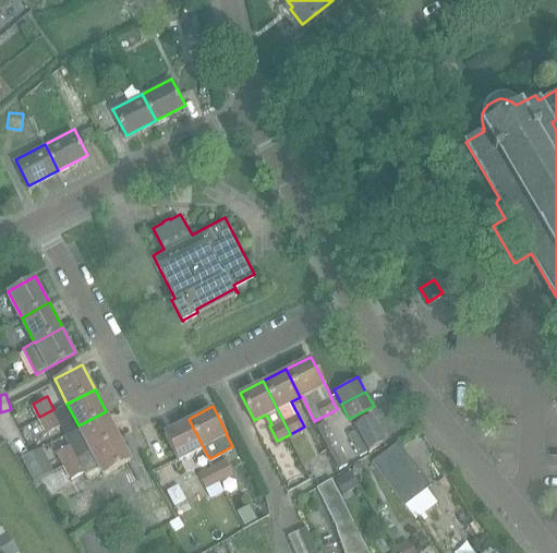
[(53,409),(39,417),(46,430),(61,422),(53,409)]
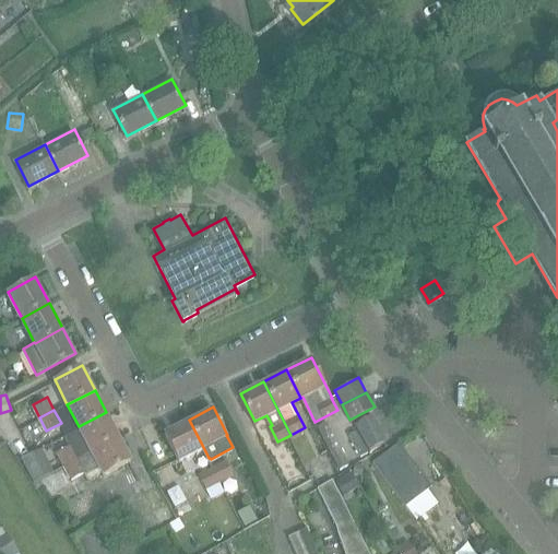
[(66,433),(71,443),(79,457),(118,436),(106,412),(79,426),(66,433)]
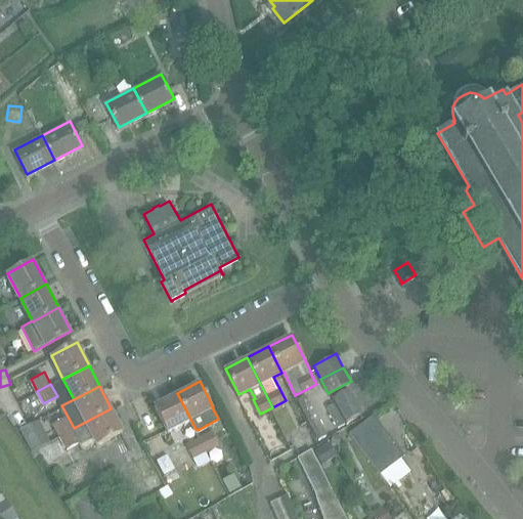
[(334,396),(347,420),(361,412),(348,388),(334,396)]
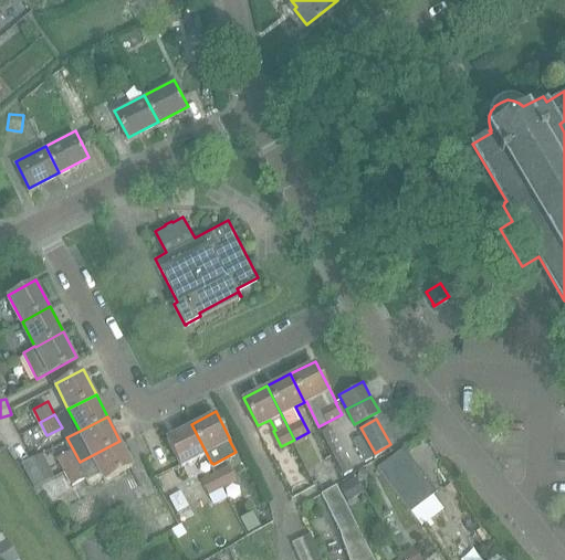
[(191,424),(167,436),(181,464),(185,463),(206,452),(191,424)]
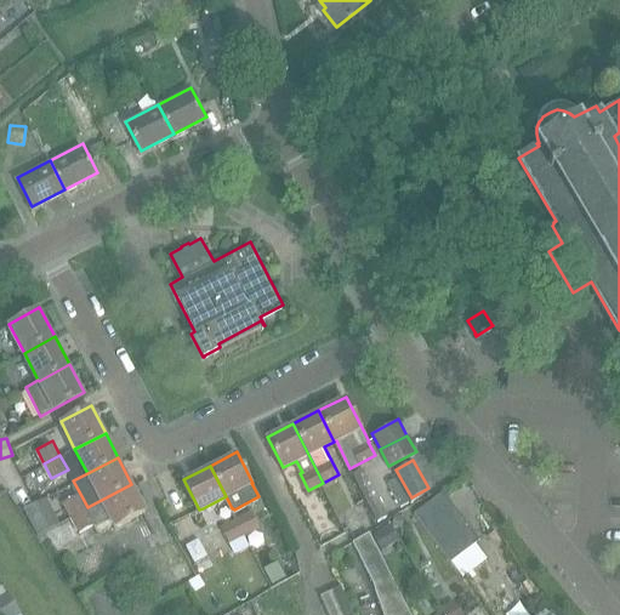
[(131,484),(87,507),(95,520),(98,529),(113,520),(115,525),(146,510),(131,484)]
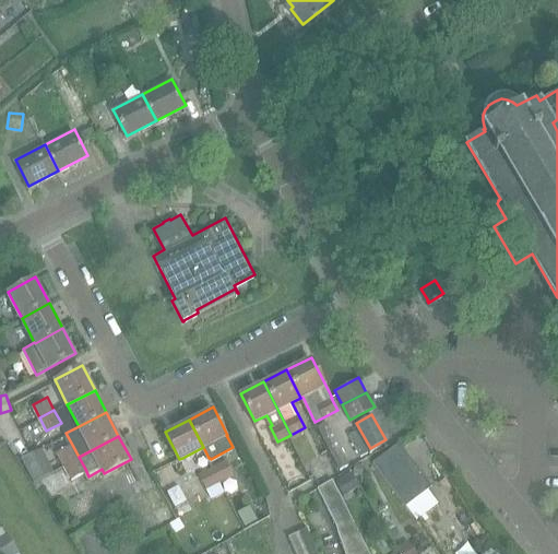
[(400,440),(376,459),(374,460),(406,504),(432,484),(400,440)]
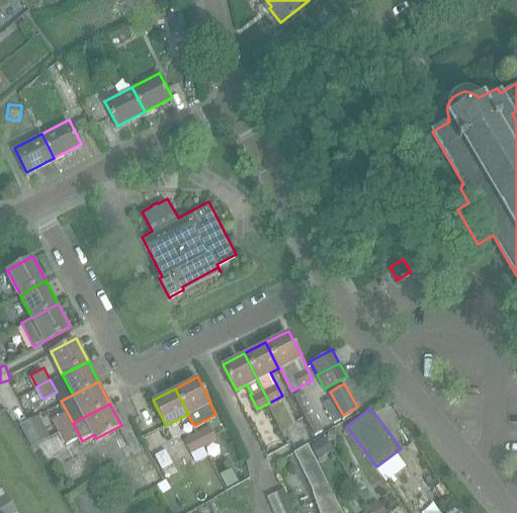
[(59,429),(60,430),(73,423),(66,410),(53,417),(59,429)]
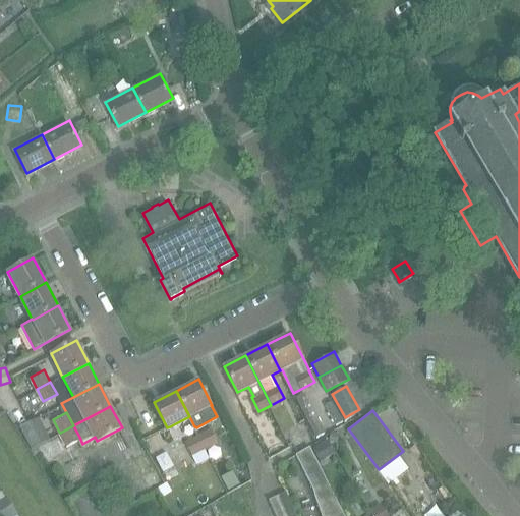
[(32,447),(39,443),(48,439),(38,420),(32,423),(30,419),(20,425),(32,447)]
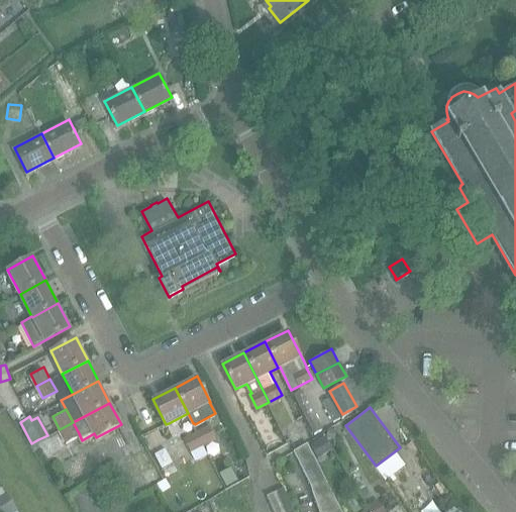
[(47,435),(38,439),(47,458),(70,446),(68,440),(79,433),(73,422),(60,429),(59,428),(47,435)]
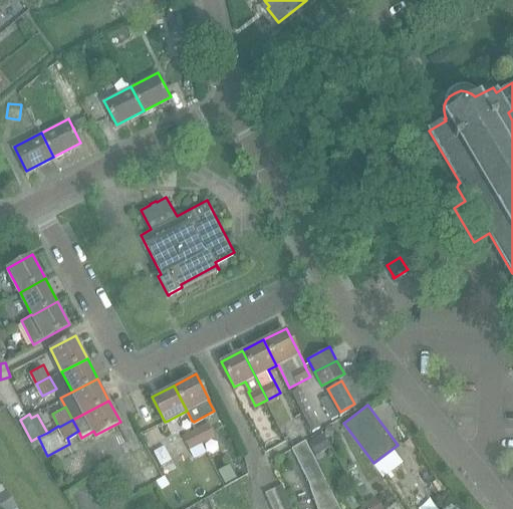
[(196,427),(203,441),(216,434),(209,421),(196,427)]
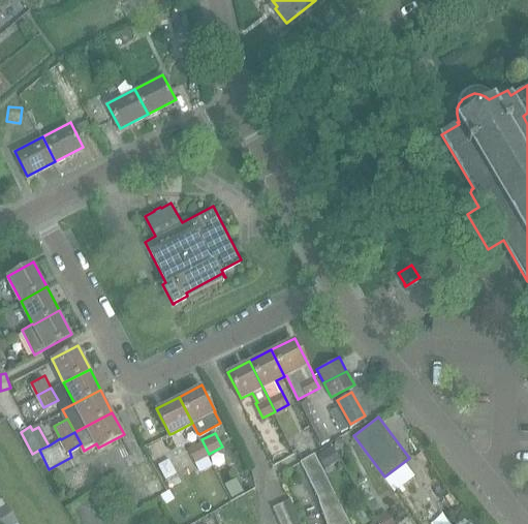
[(322,447),(316,435),(298,445),(305,458),(315,452),(315,451),(322,447)]
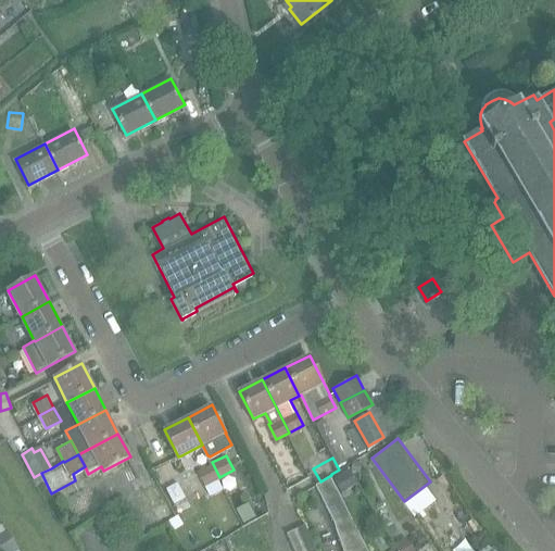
[(353,458),(352,466),(357,468),(361,466),(361,461),(360,459),(353,458)]
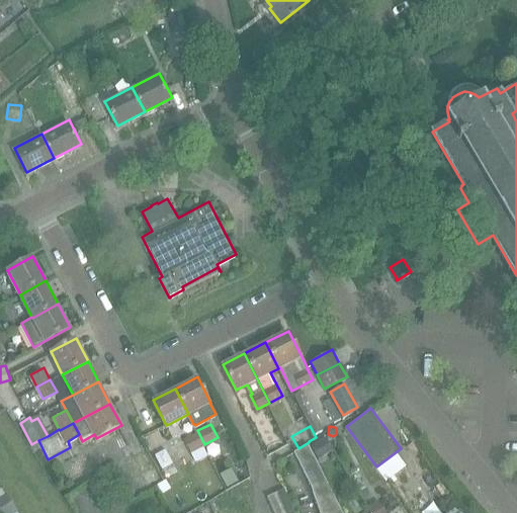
[(192,450),(204,444),(197,430),(185,437),(192,450)]
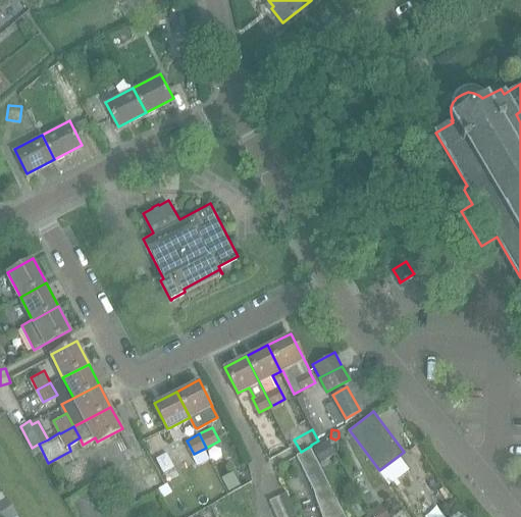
[(177,464),(191,458),(181,438),(169,445),(177,464)]
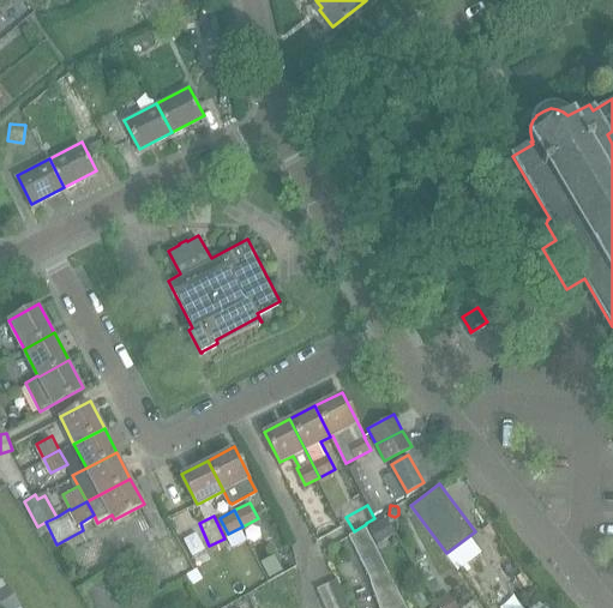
[(384,516),(370,524),(379,540),(395,530),(384,516)]
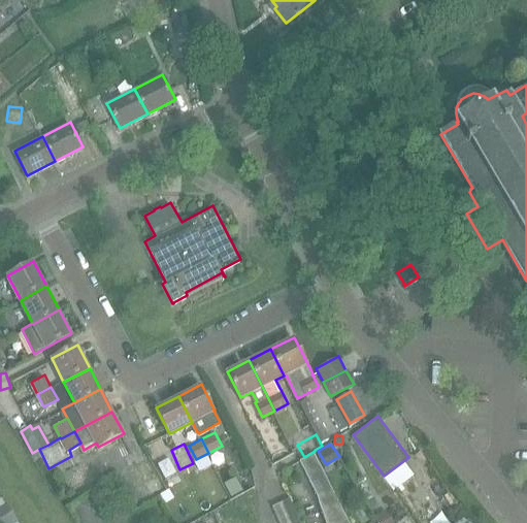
[(304,457),(305,458),(300,461),(317,497),(325,522),(349,522),(332,487),(323,469),(322,467),(315,451),(304,457)]
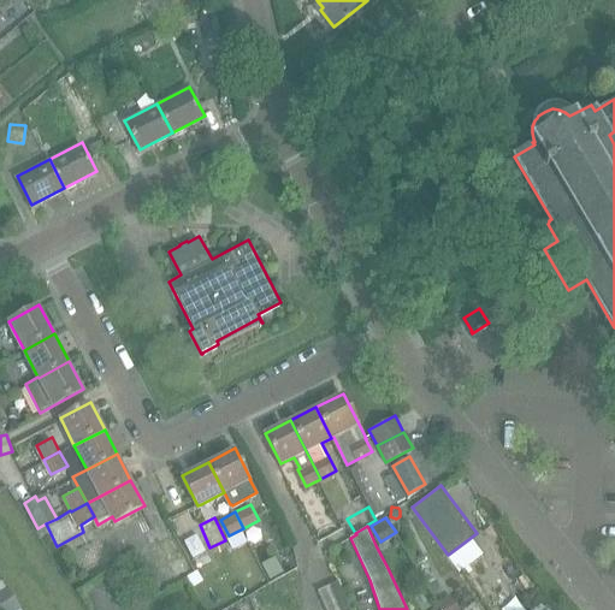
[(160,537),(176,567),(188,561),(172,529),(160,537)]
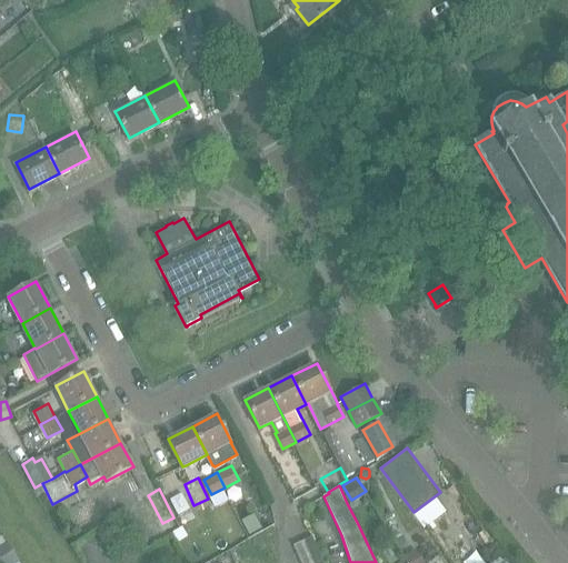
[(169,494),(181,516),(193,511),(181,489),(169,494)]
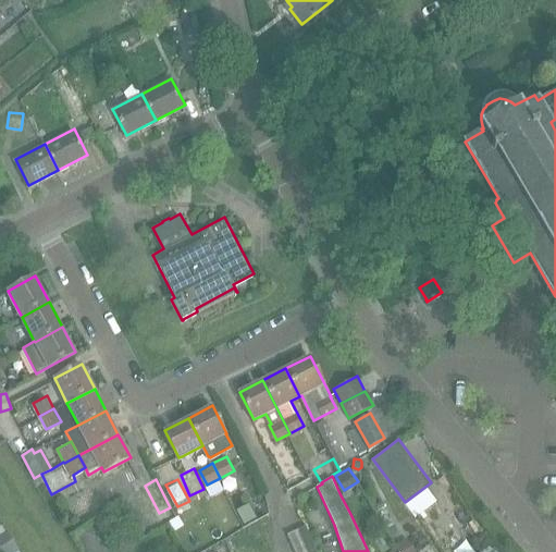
[(348,492),(341,495),(350,514),(357,511),(348,492)]
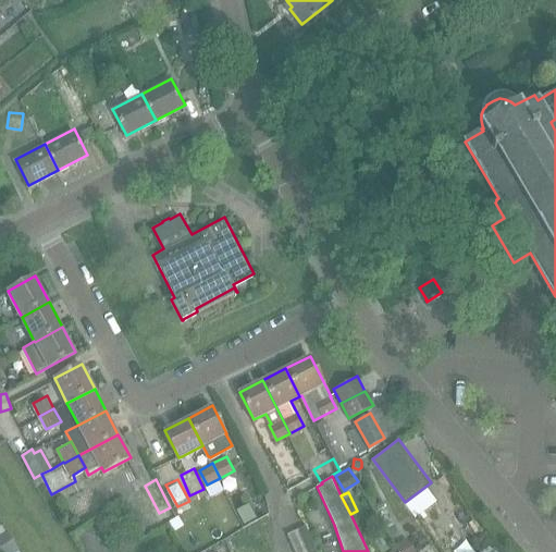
[(286,534),(295,551),(318,551),(306,525),(286,534)]
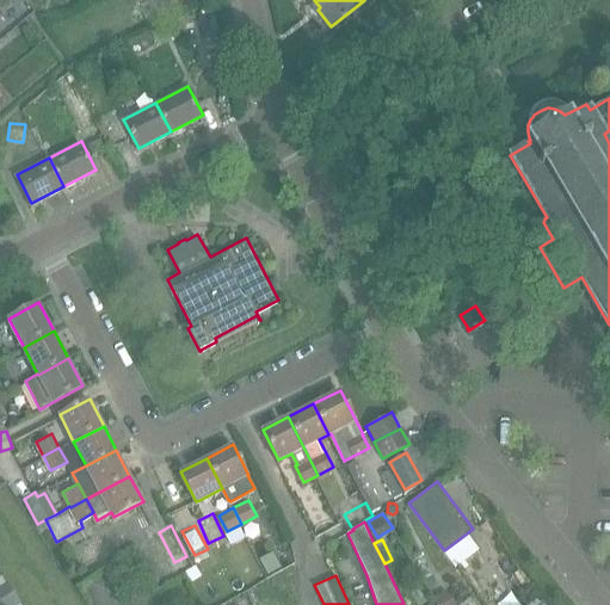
[(0,582),(0,604),(13,604),(22,600),(8,578),(0,582)]
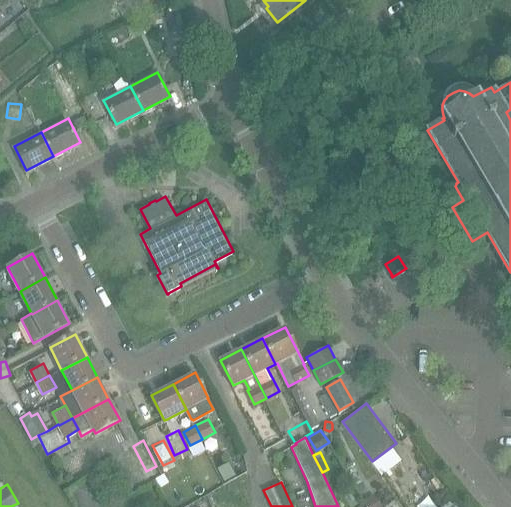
[(405,506),(420,506),(410,488),(399,495),(405,506)]
